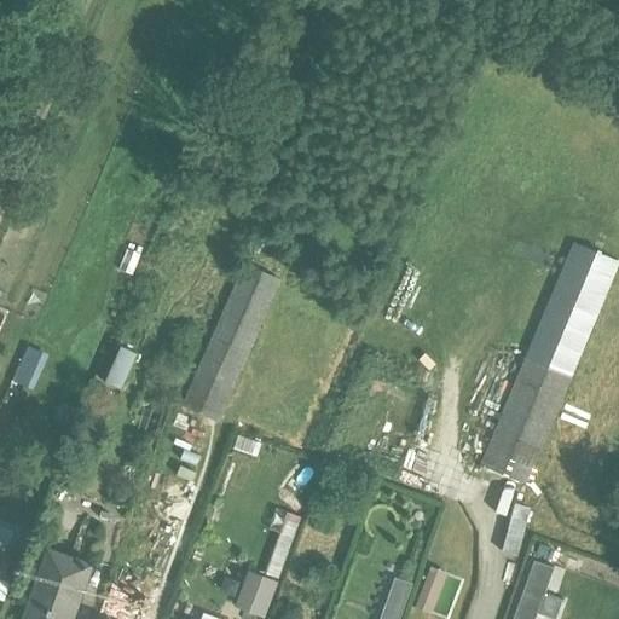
[(527,486),(618,264),(618,261),(573,243),(480,466),(527,486)]
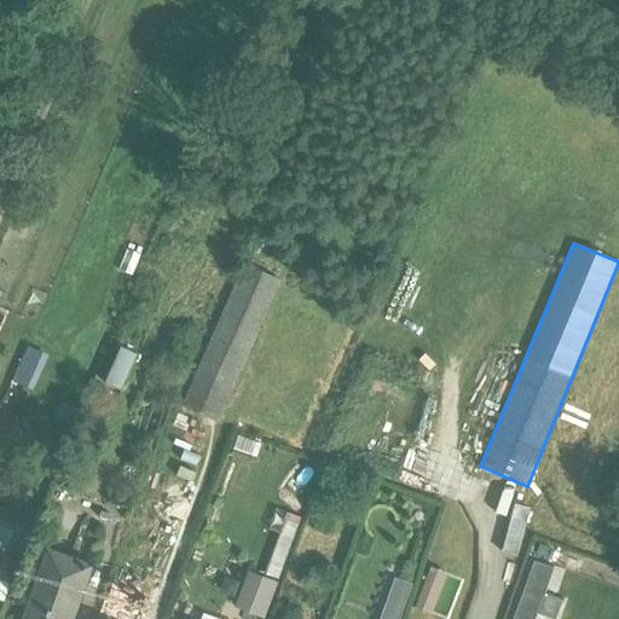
[(244,264),(181,405),(219,422),(281,281),(279,279),(284,268),(258,258),(254,267),(244,264)]
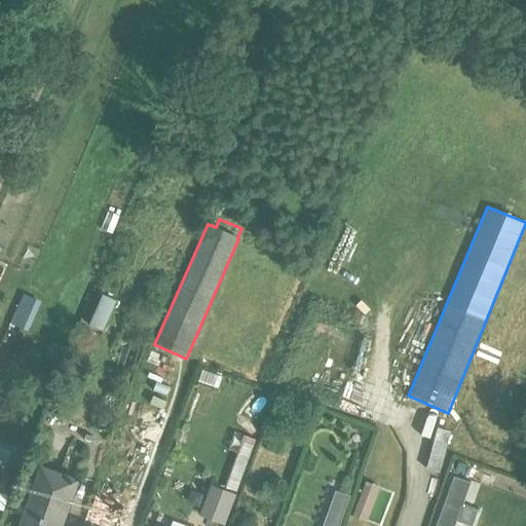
[(103,331),(116,301),(100,294),(86,324),(103,331)]
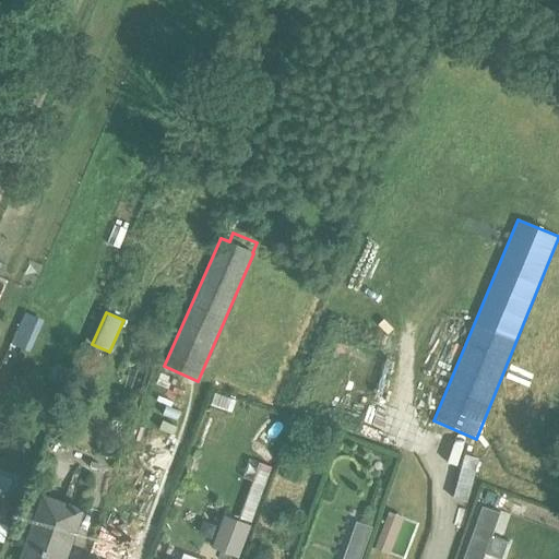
[(35,394),(54,401),(57,390),(38,383),(35,394)]
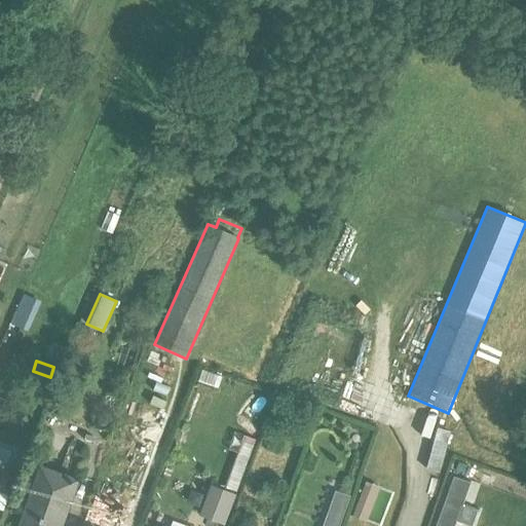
[(198,382),(218,389),(222,377),(202,370),(198,382)]
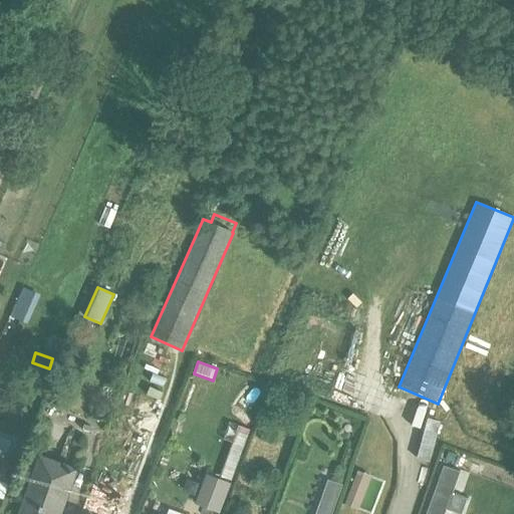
[(15,389),(32,396),(37,384),(20,377),(15,389)]
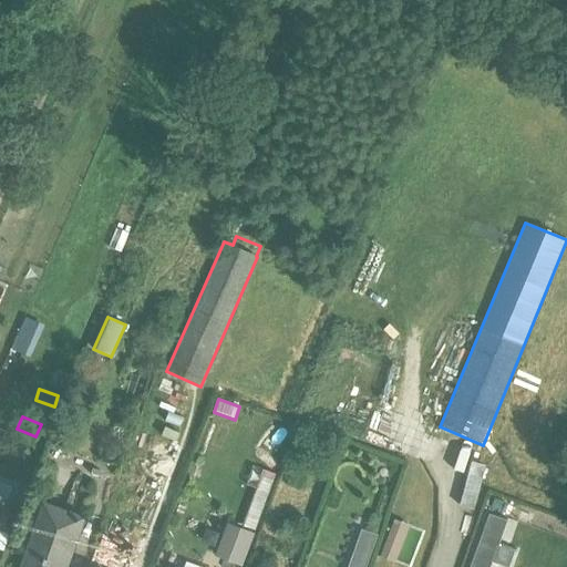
[(213,443),(219,423),(210,420),(203,440),(213,443)]
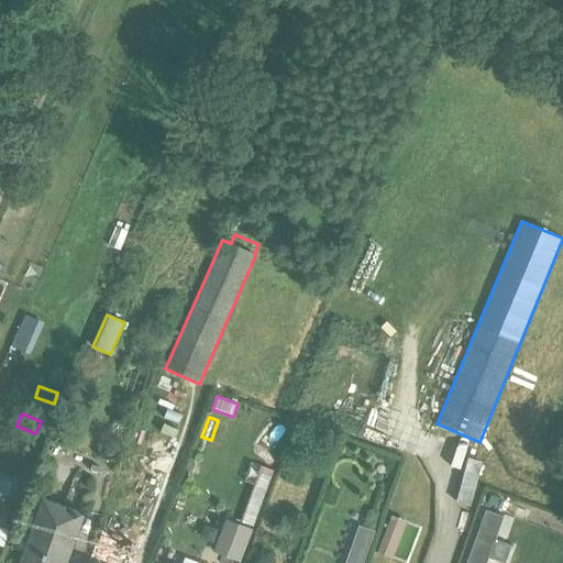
[(459,498),(476,503),(489,457),(473,452),(459,498)]
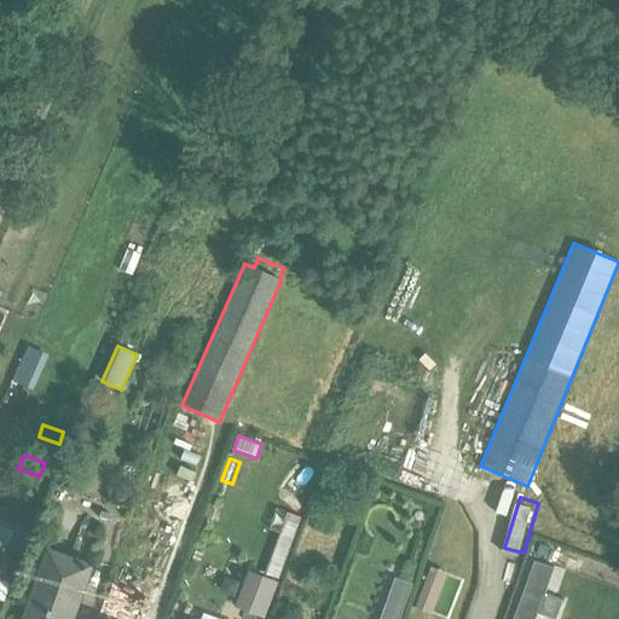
[(287,512),(264,574),(278,579),(301,516),(287,512)]
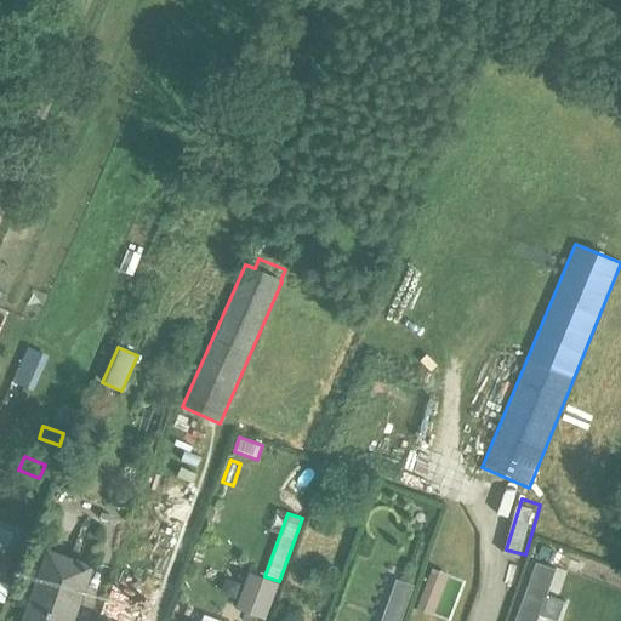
[(0,527),(0,599),(6,584),(0,581),(0,576),(10,547),(9,547),(13,533),(0,527)]
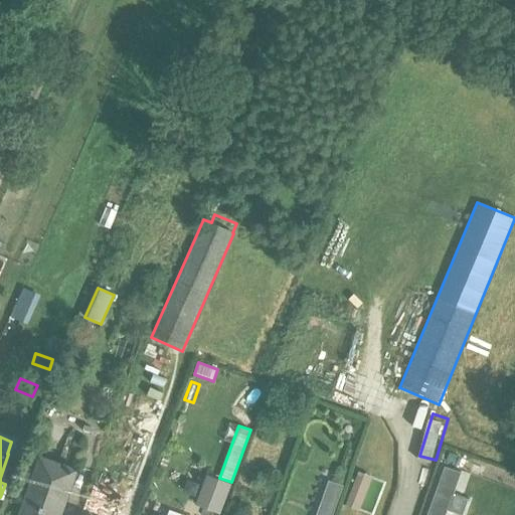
[(59,514),(76,470),(40,457),(19,514),(59,514)]
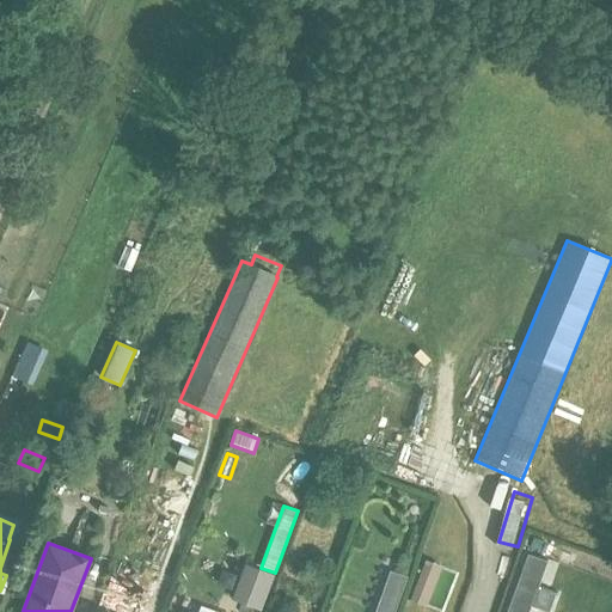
[(532,611),(551,562),(528,554),(506,611),(532,611)]
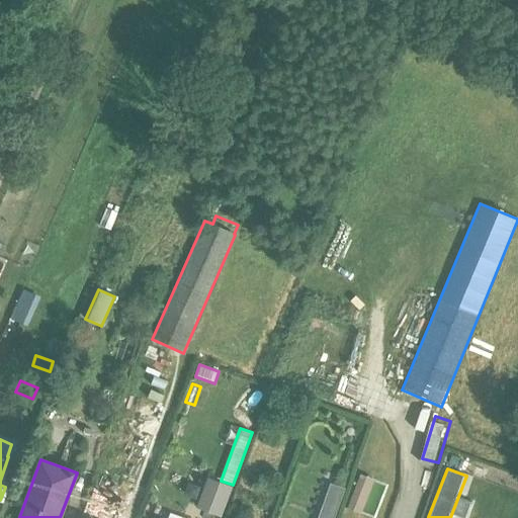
[(351,507),(378,516),(391,480),(363,470),(351,507)]
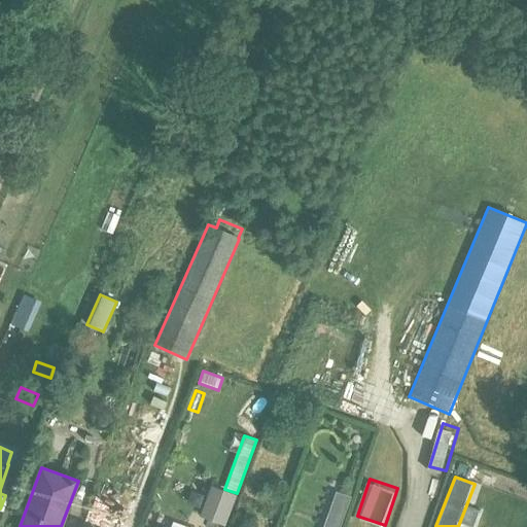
[(225,526),(236,497),(210,488),(200,517),(225,526)]
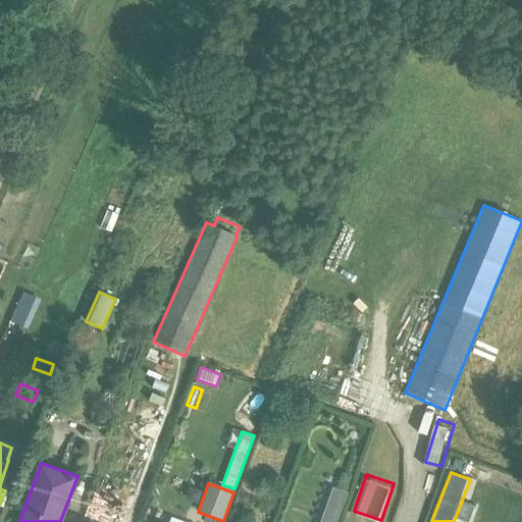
[(96,484),(81,521),(110,521),(118,499),(115,498),(117,492),(96,484)]
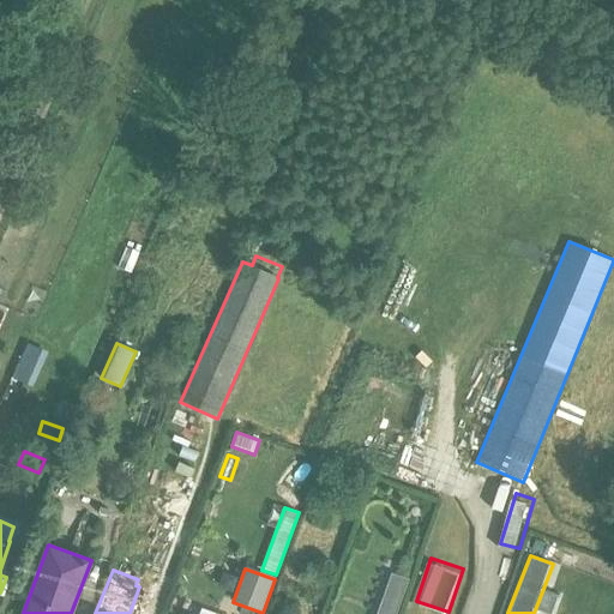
[(391,573),(375,613),(396,613),(409,581),(391,573)]
